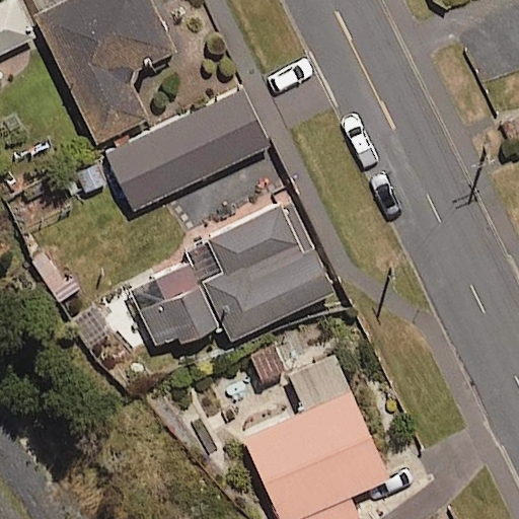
[(0,55),(30,39),(8,0),(2,0),(0,1),(0,55)]
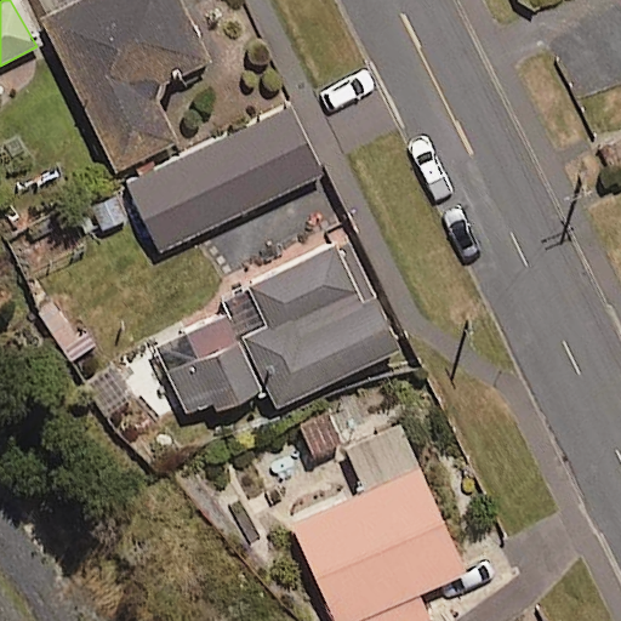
[(209,58),(180,0),(72,0),(41,16),(115,169),(176,138),(152,87),(209,58)]
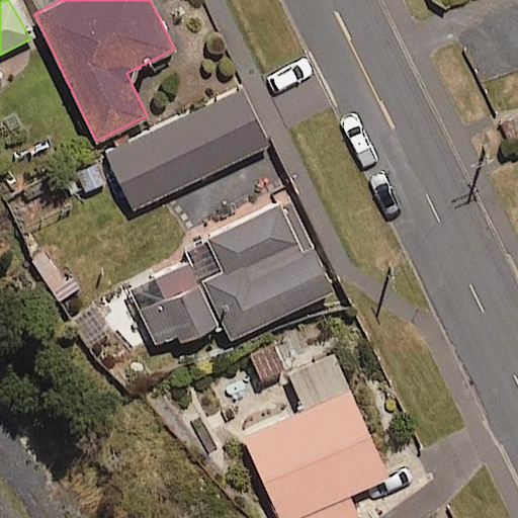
[(269,145),(242,90),(104,158),(132,212),(269,145)]
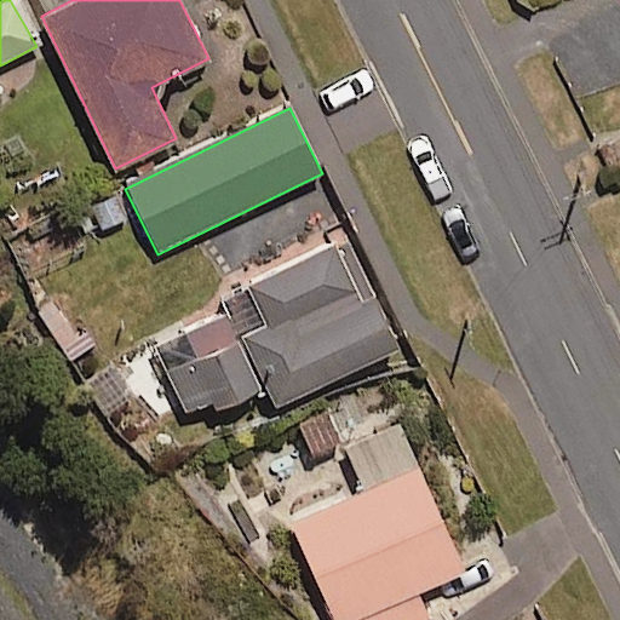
[(402,350),(352,239),(222,297),(231,317),(155,351),(187,422),(268,385),(276,406),(402,350)]
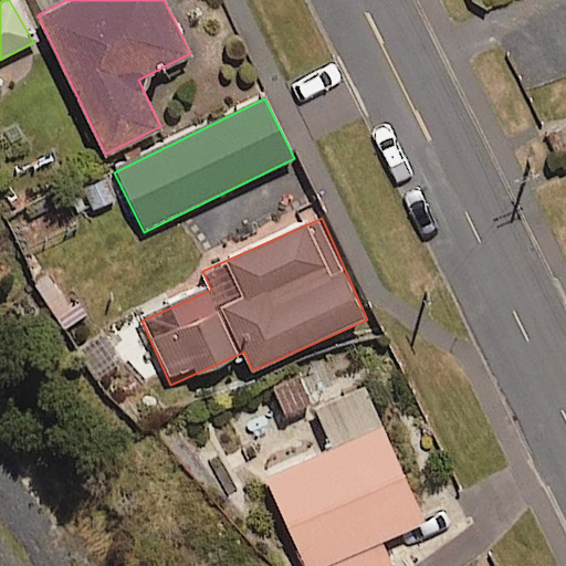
[(106,326),(75,347),(95,378),(126,357),(106,326)]
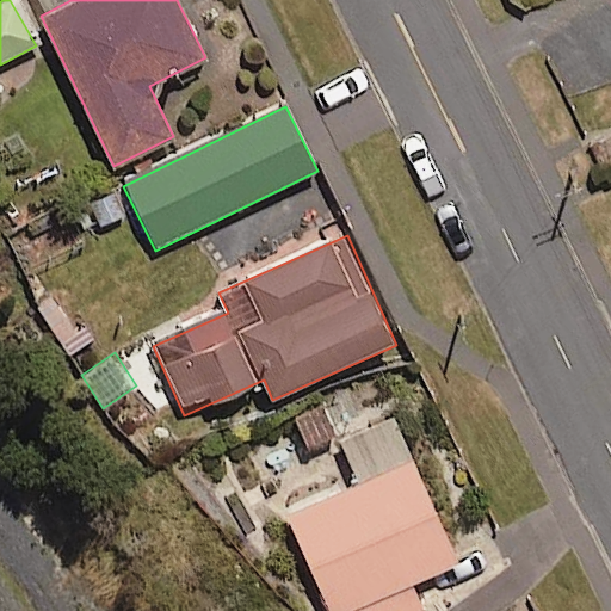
[(458,559),(392,412),(339,434),(360,481),(285,514),(329,610),(423,610),(411,580),(458,559)]
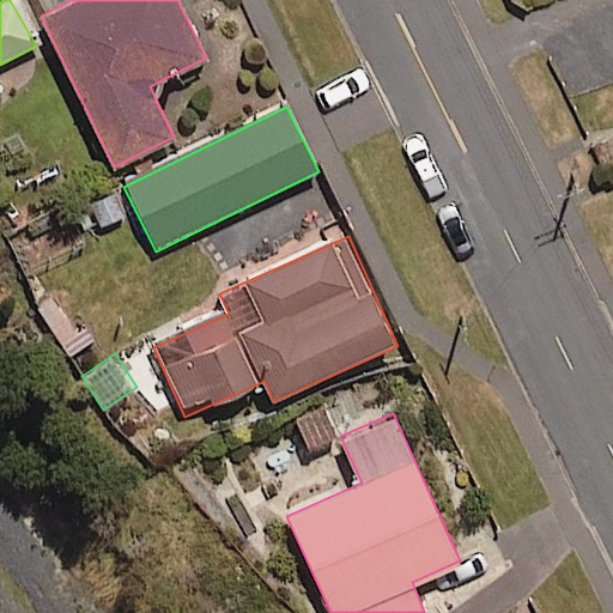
All buildings are outlined.
